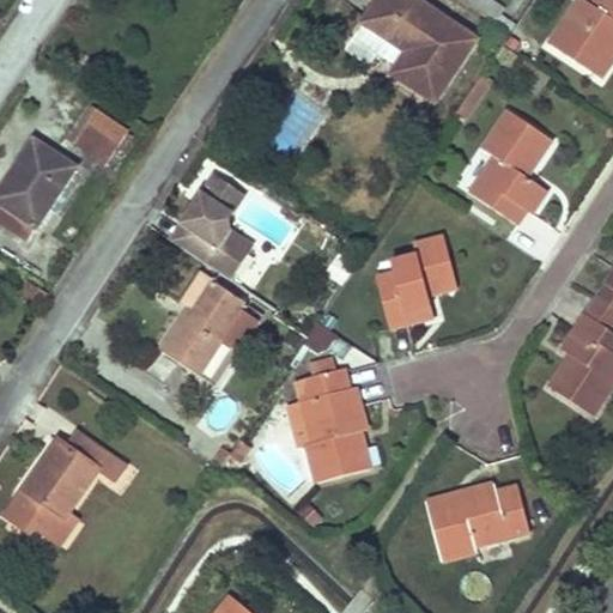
[(418,0),(376,0),(363,20),(407,49),(393,71),(434,98),(473,37),(418,0)]
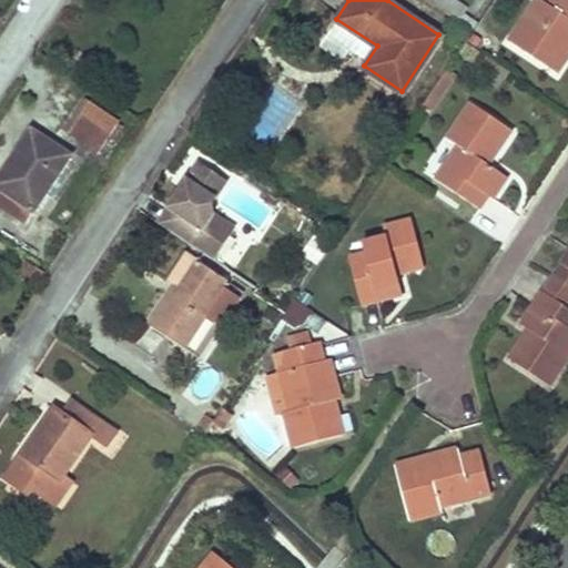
[(544,0),(535,0),(509,40),(556,71),(567,52),(567,0),(551,0),(549,3),(544,0)]
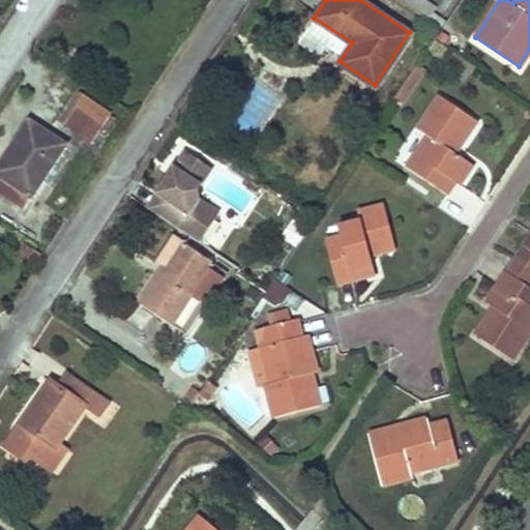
[(433,34),(424,48),(438,57),(447,43),(433,34)]
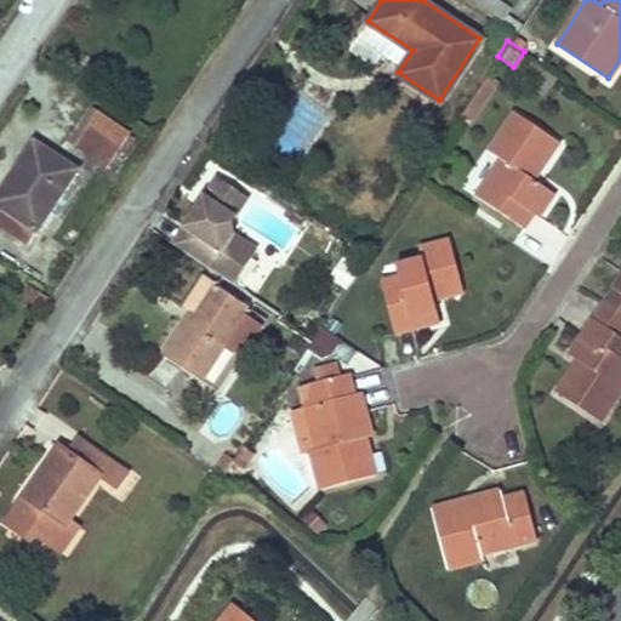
[(472,119),(501,73),(490,66),(461,110),(472,119)]
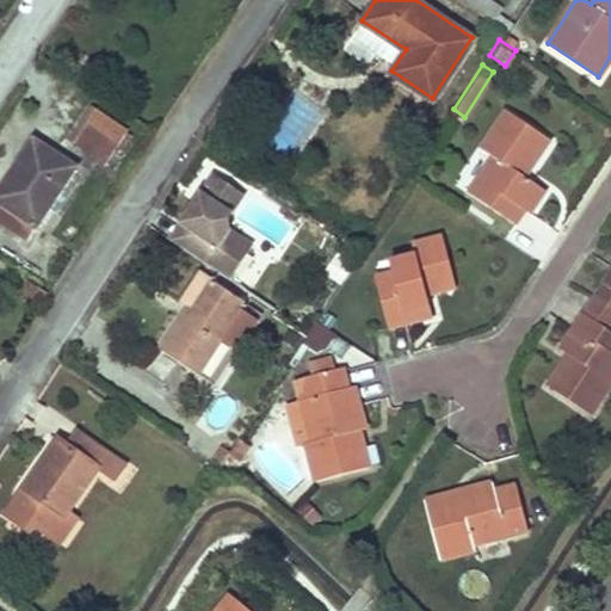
[(94,106),(73,140),(105,159),(125,127),(94,106)]
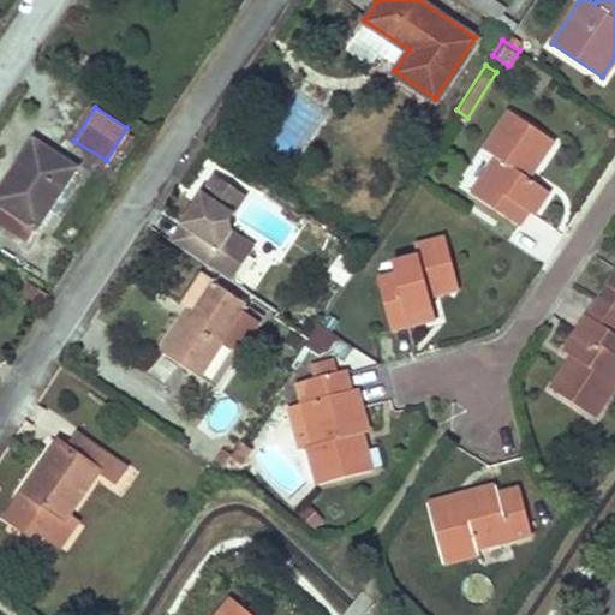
[(497,156),(472,195),(517,226),(527,209),(532,213),(549,189),(529,175),(553,138),(509,111),(485,148),(497,156)]
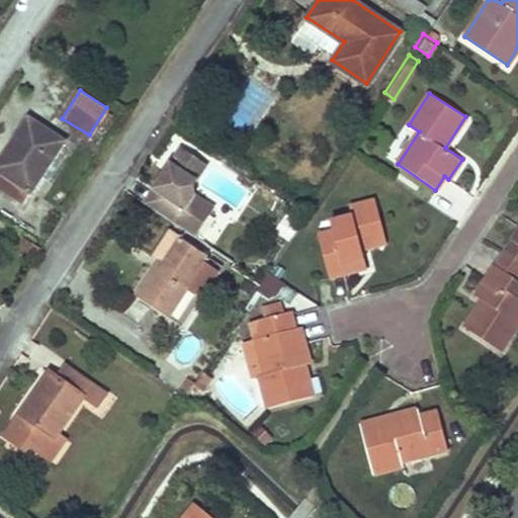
[(28,117),(8,146),(14,150),(1,170),(0,172),(0,186),(22,201),(63,140),(28,117)]
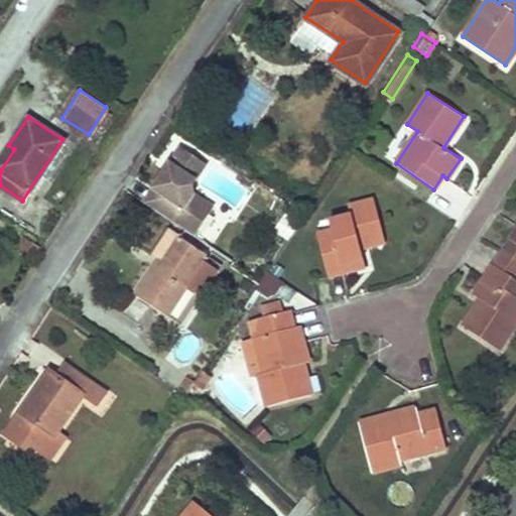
[(206,160),(181,144),(169,161),(173,163),(168,171),(164,168),(144,199),(195,233),(213,205),(194,191),(191,182),(206,160)]
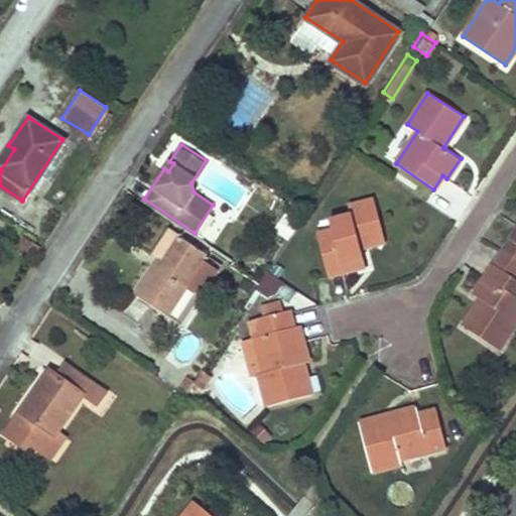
[(8,145),(0,157),(0,168),(1,169),(14,149),(8,145)]
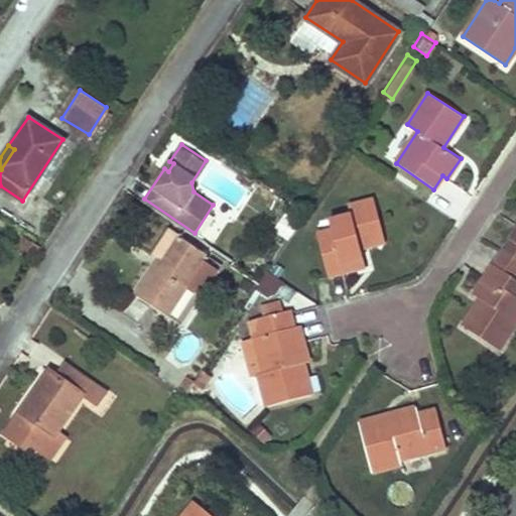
[(173,163),(169,161),(164,168),(168,171),(173,163)]
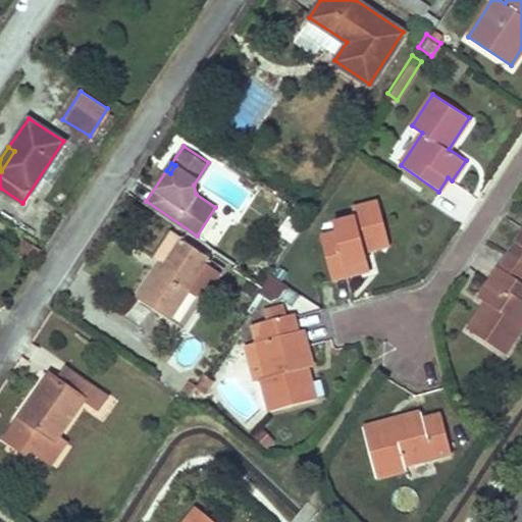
[(319,237),(329,278),(368,268),(363,250),(388,243),(377,201),(352,208),(354,217),(332,222),(334,231),(319,237)]
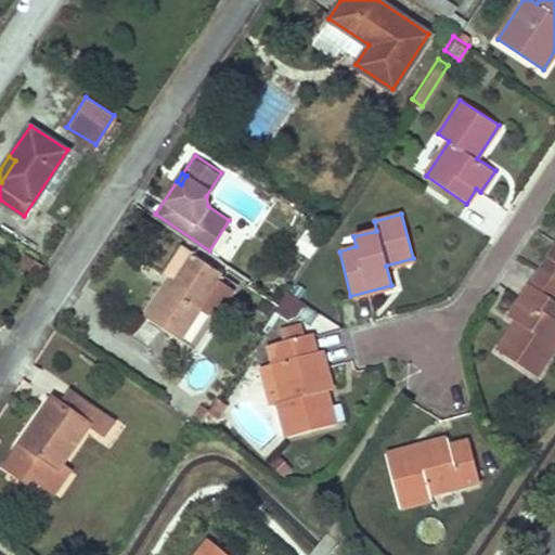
[(554,244),(539,269),(554,280),(554,244)]
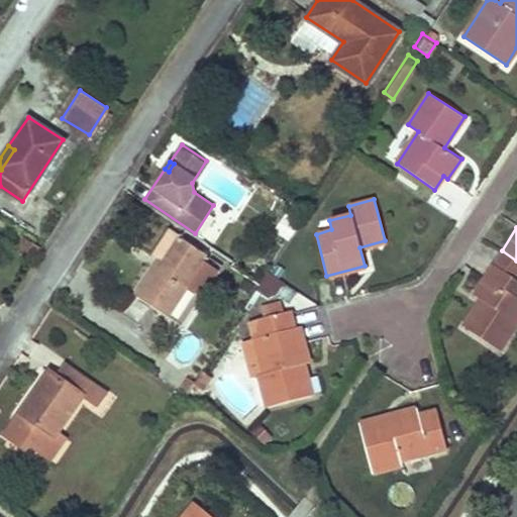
[(151,254),(162,262),(179,236),(169,229),(151,254)]
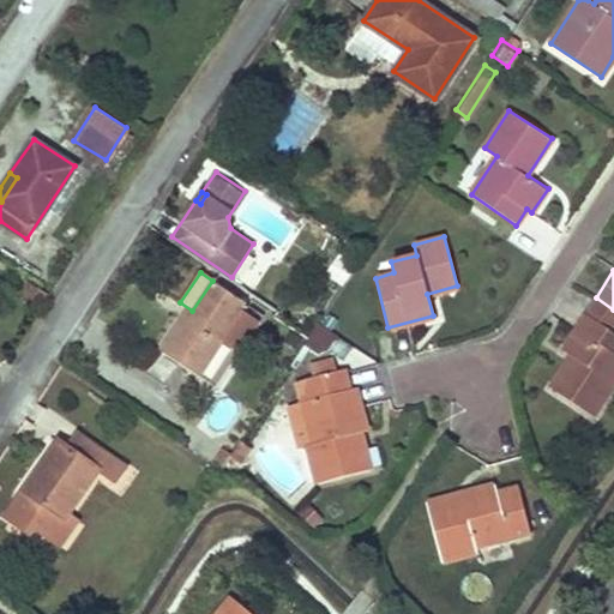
[(184,315),(161,348),(198,373),(222,339),(238,350),(259,320),(242,308),(247,304),(212,281),(192,311),(187,317),(184,315)]
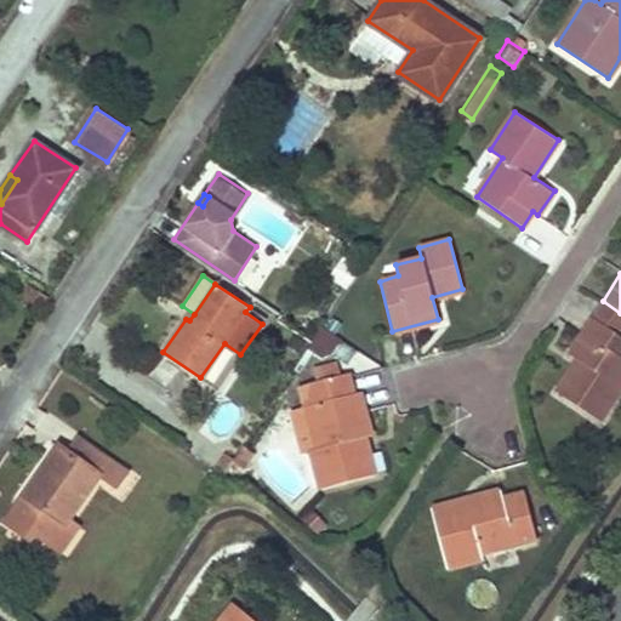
[(33,285),(24,297),(39,307),(45,295),(33,285)]
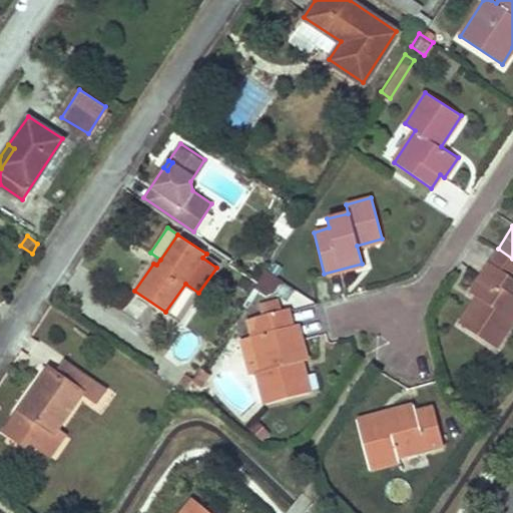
[(512,259),(498,248),(490,260),(509,273),(512,267),(512,259)]
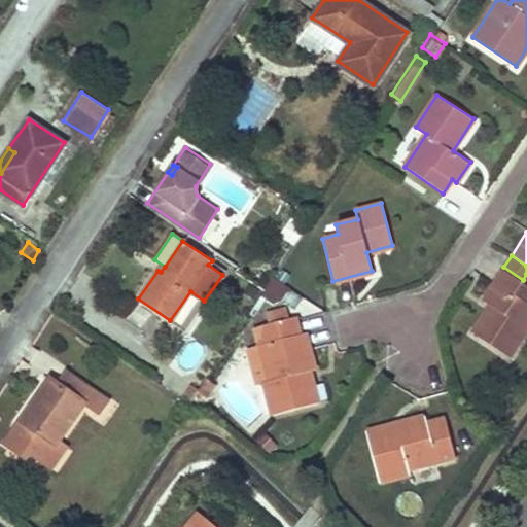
[(490,304),(471,329),(507,354),(526,325),(526,282),(523,280),(503,267),(483,296),(490,304)]
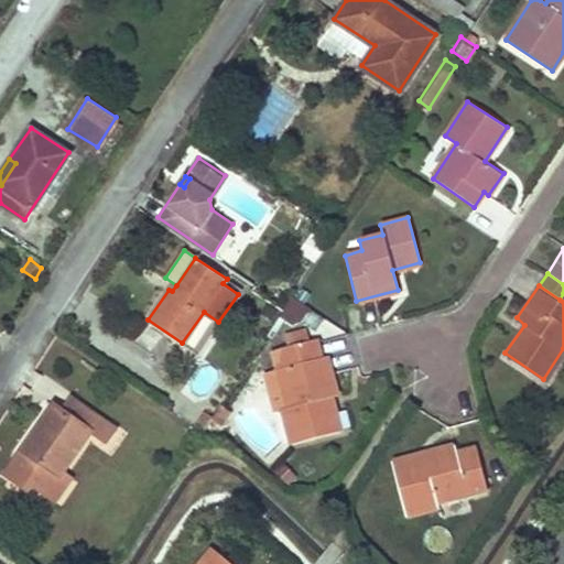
[(302,326),(312,307),(292,297),(282,316),(302,326)]
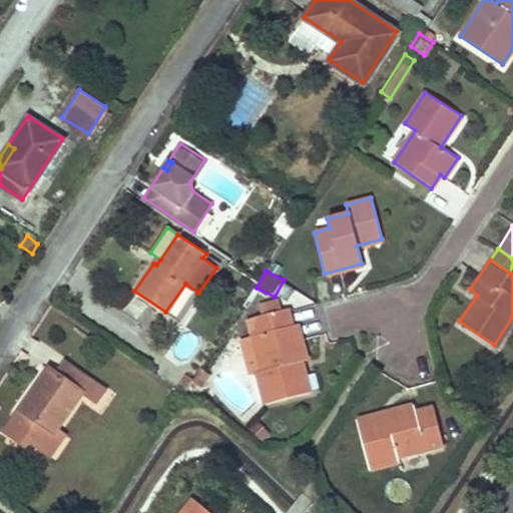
[(277,299),(262,304),(264,312),(280,307),(277,299)]
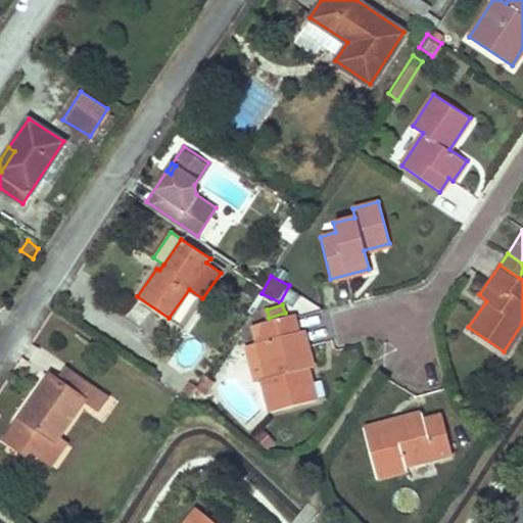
[(266,318),(258,327),(262,338),(256,339),(266,375),(260,376),(270,410),(314,397),(306,367),(313,366),(300,328),(297,329),(293,311),(285,313),(269,318),(266,318)]
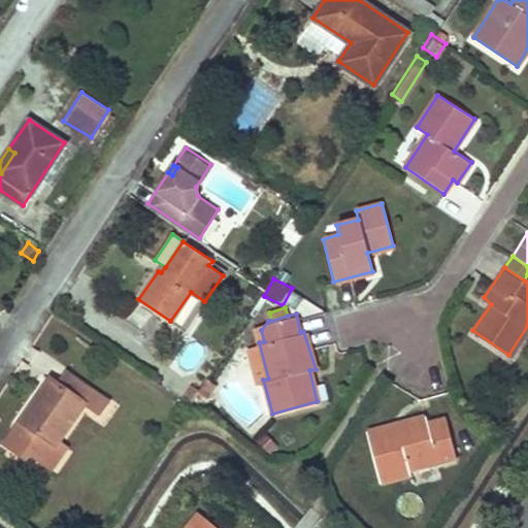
[(246,344),(256,382),(263,380),(268,378),(259,342),(246,344)]
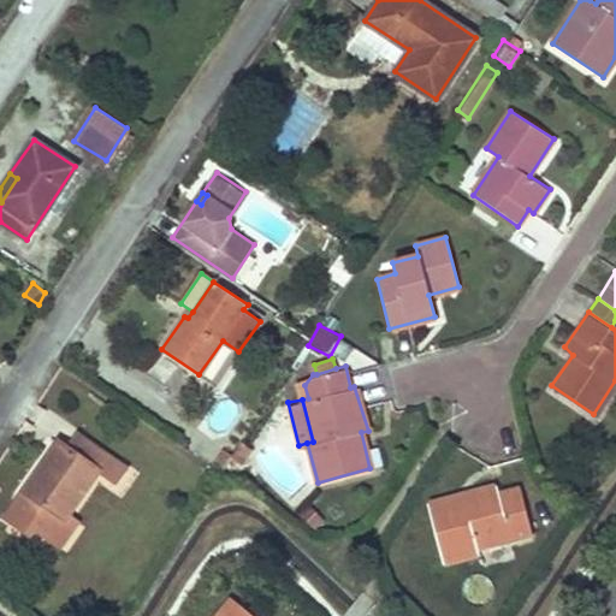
[(98,468),(117,480),(126,466),(107,454),(78,432),(67,446),(60,443),(25,491),(10,515),(33,531),(35,526),(52,535),(65,519),(70,513),(98,468)]
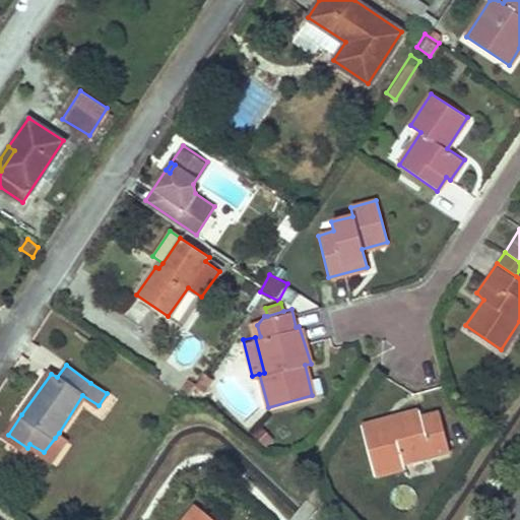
[(417,409),(361,423),(376,473),(403,466),(401,460),(449,448),(439,410),(419,415),(417,409)]
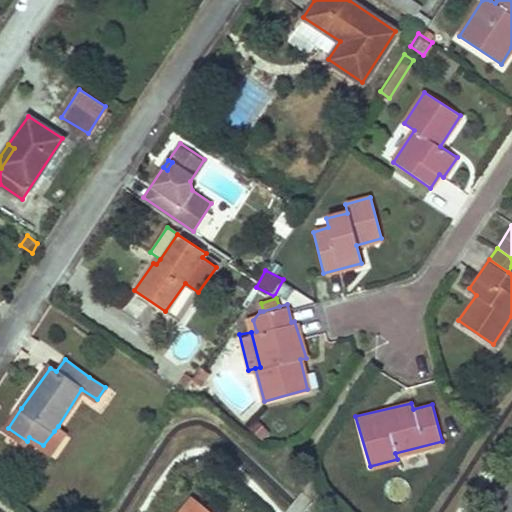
[(54,431),(43,445),(52,452),(67,433),(58,426),(54,431)]
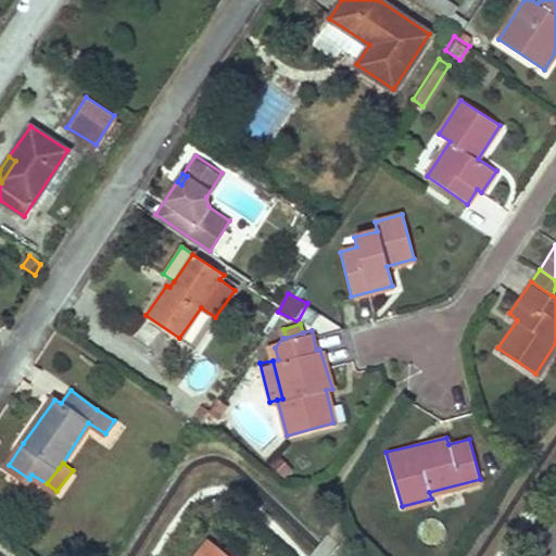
[(229,555),(210,539),(194,555),(229,555)]
